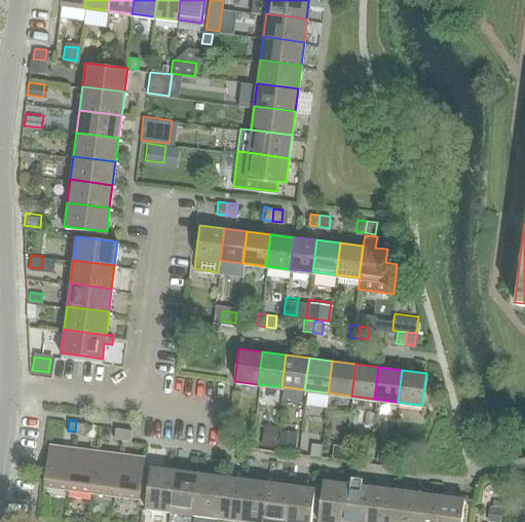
[(76,420),(75,432),(83,433),(84,421),(76,420)]
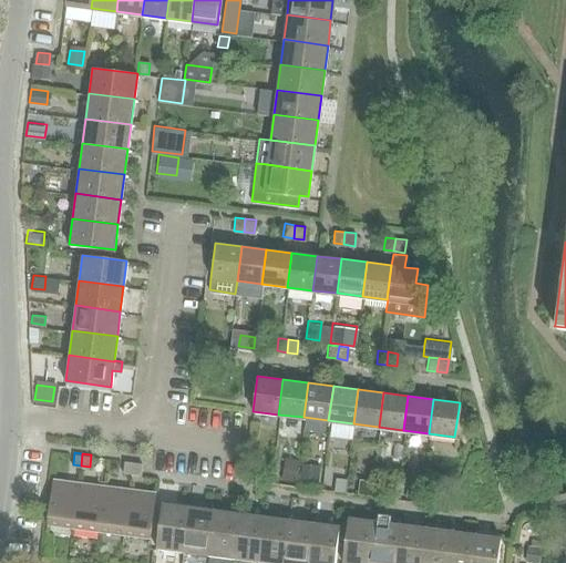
[(283,479),(296,480),(299,459),(286,457),(283,479)]
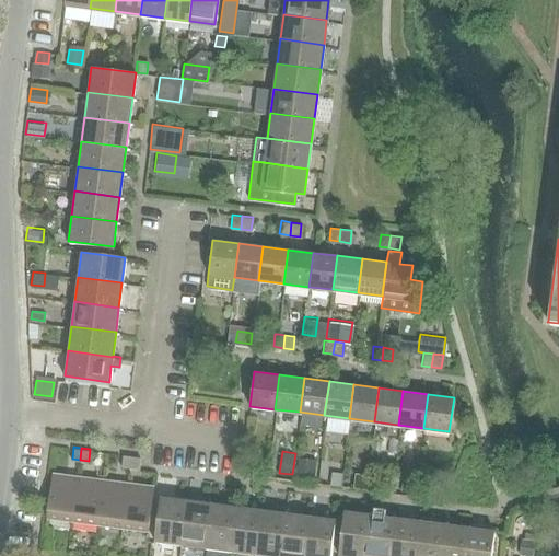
[(120,465),(129,466),(130,454),(121,453),(120,465)]
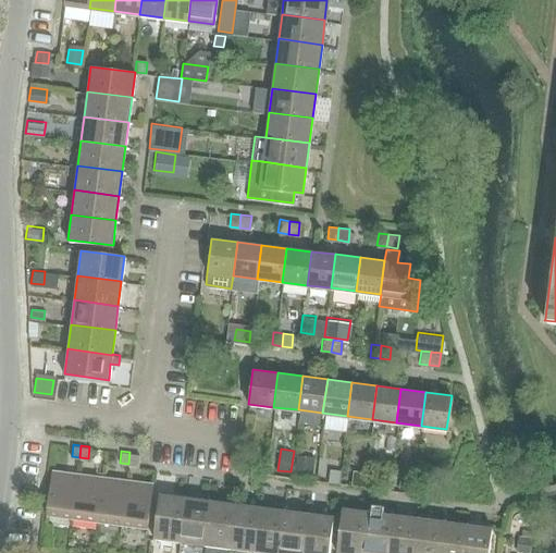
[(130,452),(128,464),(137,465),(138,454),(130,452)]
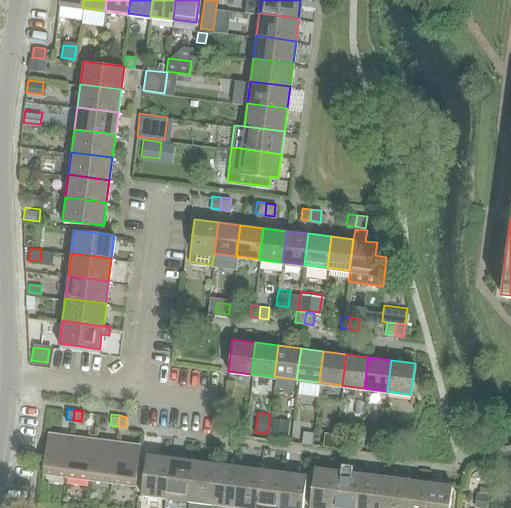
[(272,434),(286,435),(288,420),(274,419),(272,434)]
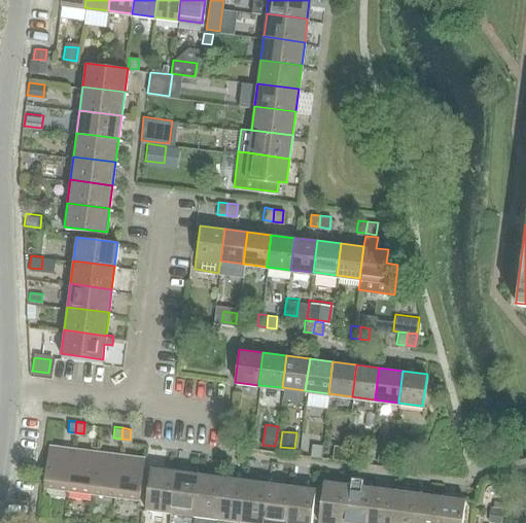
[(311,453),(320,455),(322,443),(312,442),(311,453)]
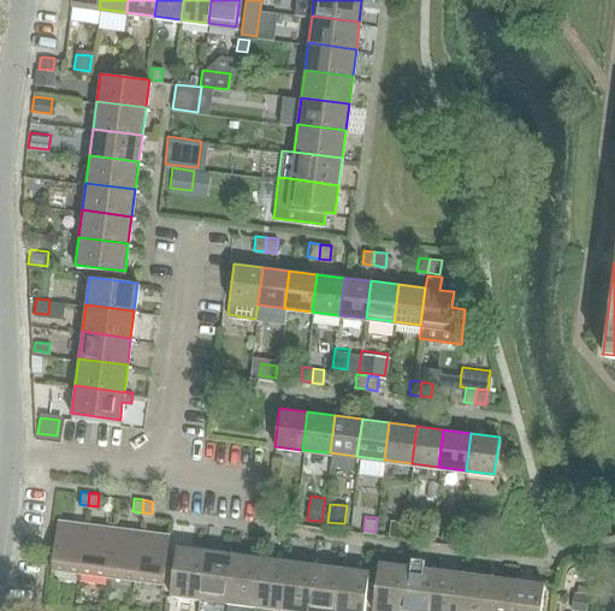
[(80,570),(86,522),(58,518),(51,567),(80,570)]
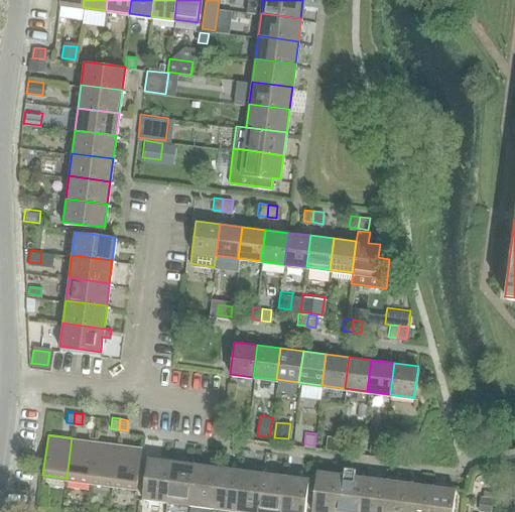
[(72,437),(67,478),(89,481),(95,440),(72,437)]
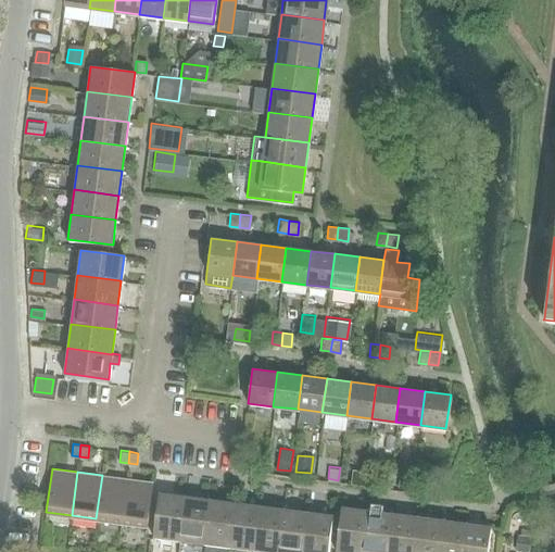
[(410,488),(412,474),(399,473),(396,486),(410,488)]
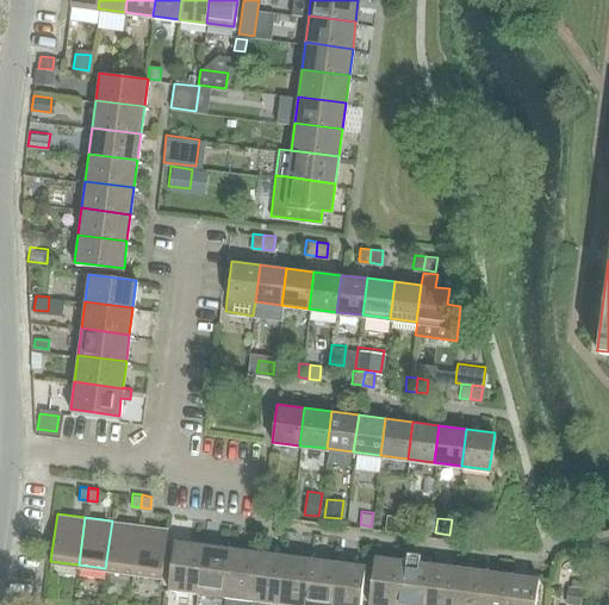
[(112,521),(105,568),(132,572),(138,524),(112,521)]
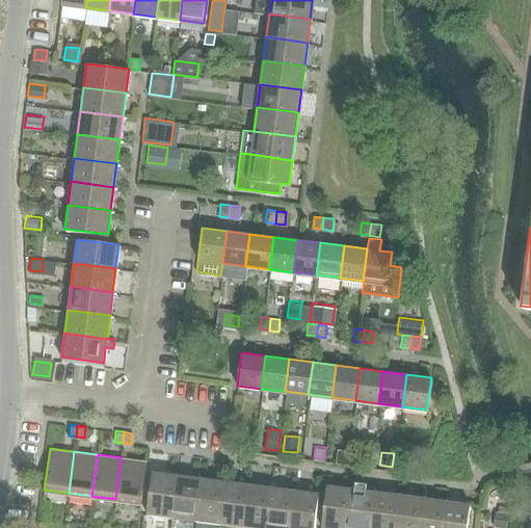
[(121,457),(115,499),(139,502),(145,460),(121,457)]
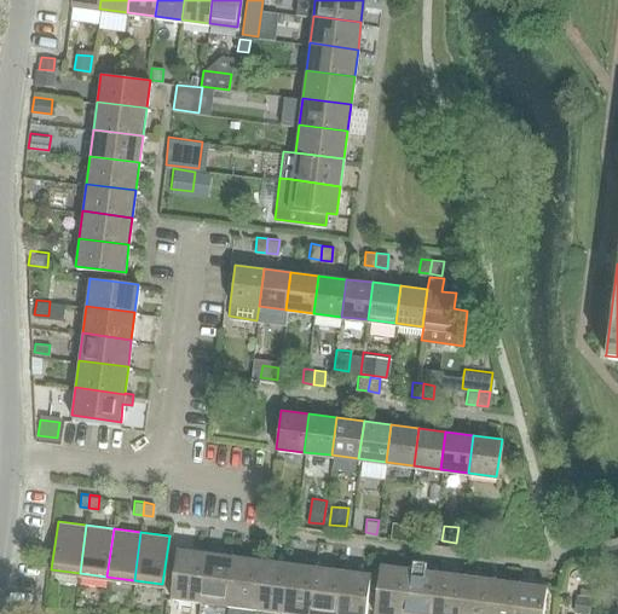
[(200,601),(206,551),(178,548),(171,597),(200,601)]
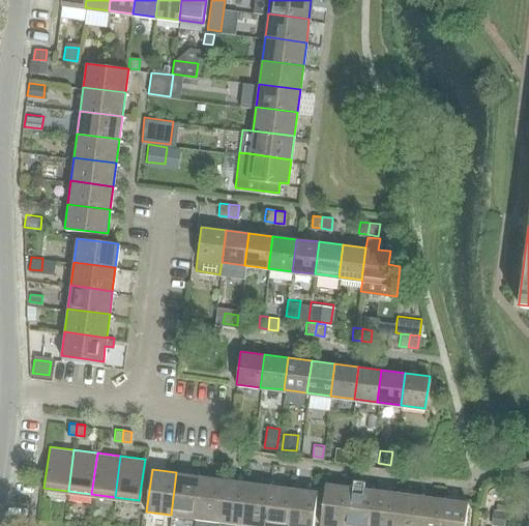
[(176,472),(171,515),(194,518),(199,475),(176,472)]
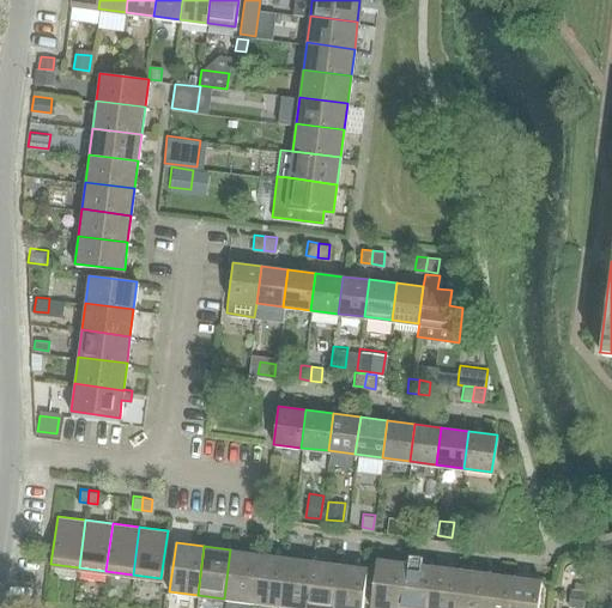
[(230,549),(224,599),(252,602),(258,553),(230,549)]
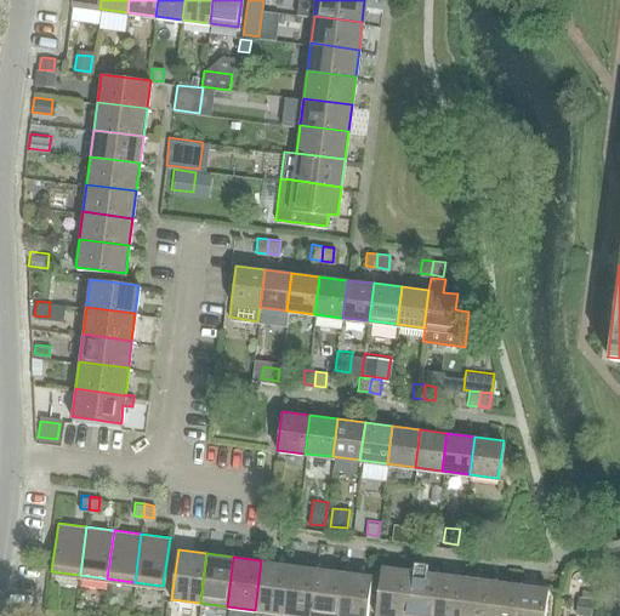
[(261,560),(255,610),(282,612),(288,564),(261,560)]
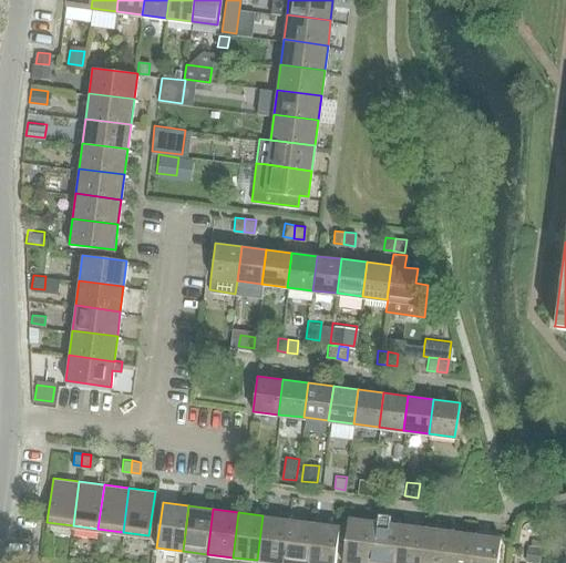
[(263,515),(257,560),(279,562),(281,562),(288,519),(263,515)]
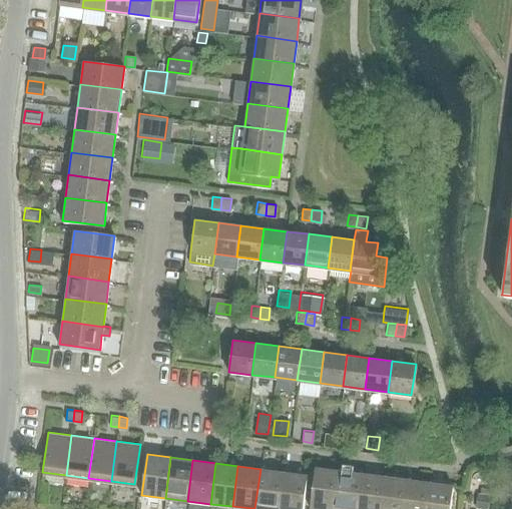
[(321,508),(333,508),(339,470),(316,467),(310,508),(321,508)]
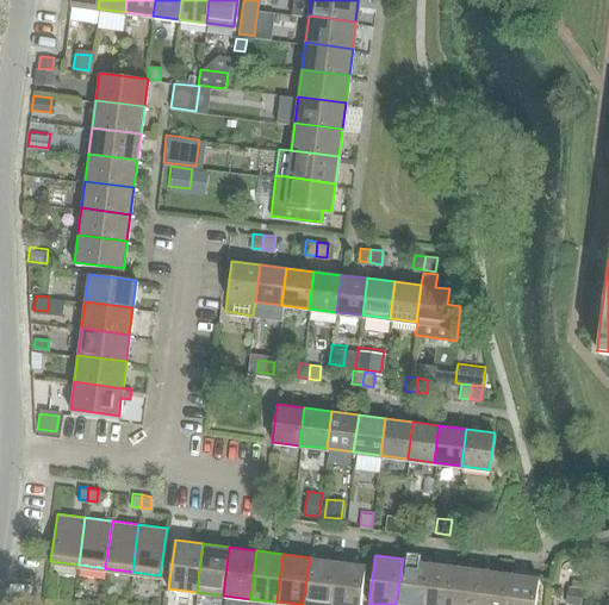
[(310,557),(303,604),(330,604),(336,561),(310,557)]
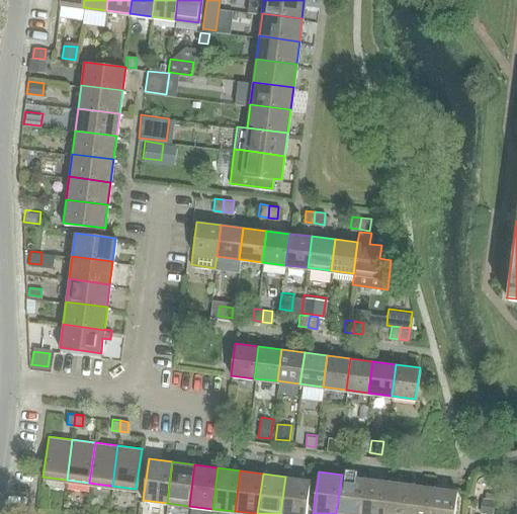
[(342,475),(336,513),(359,513),(364,478),(342,475)]
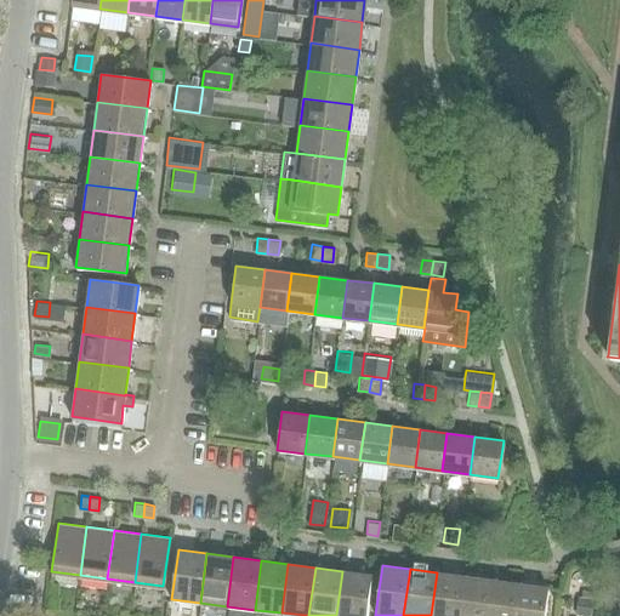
[(342,571),(336,615),(364,615),(371,575),(342,571)]
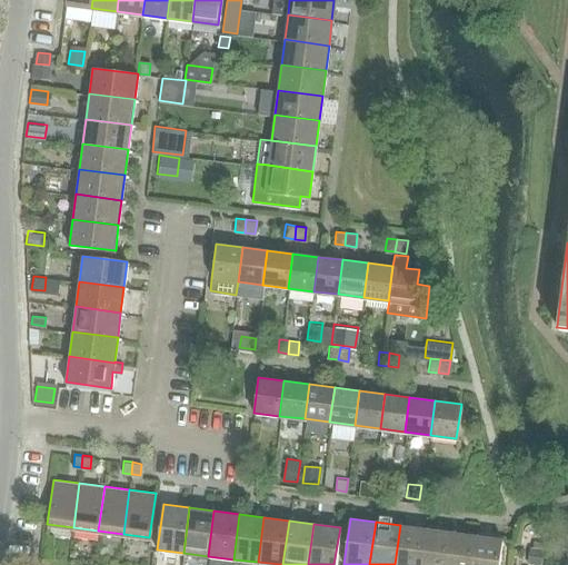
[(400,525),(395,564),(420,564),(426,528),(400,525)]
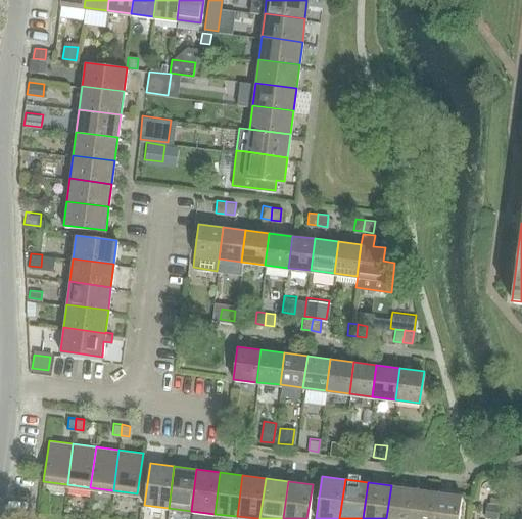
[(391,485),(386,518),(410,518),(414,488),(391,485)]
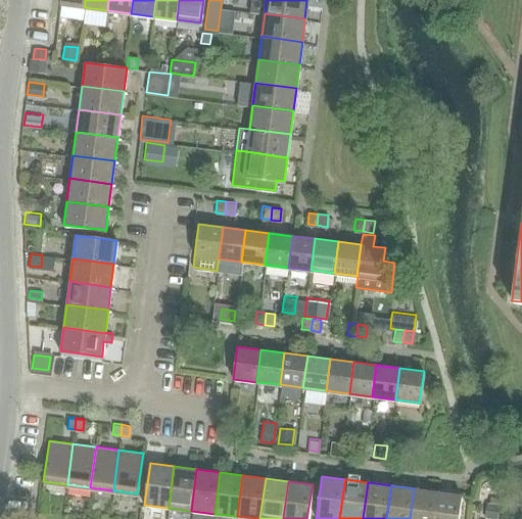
[(414,488),(410,518),(433,518),(437,491),(414,488)]
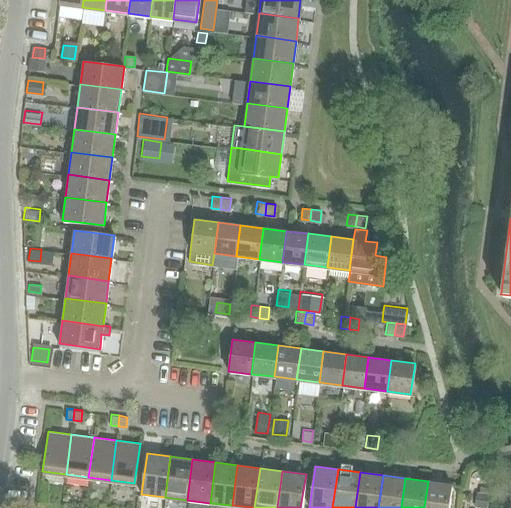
[(428,481),(424,507),(447,507),(451,484),(428,481)]
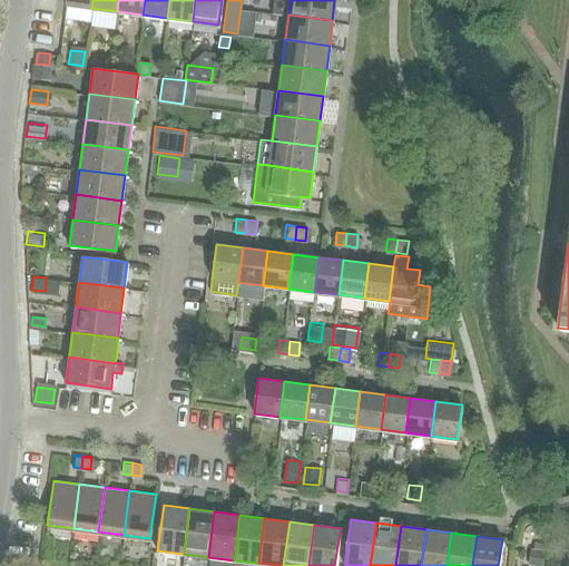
[(528,564),(542,565),(543,547),(530,546),(528,564)]
